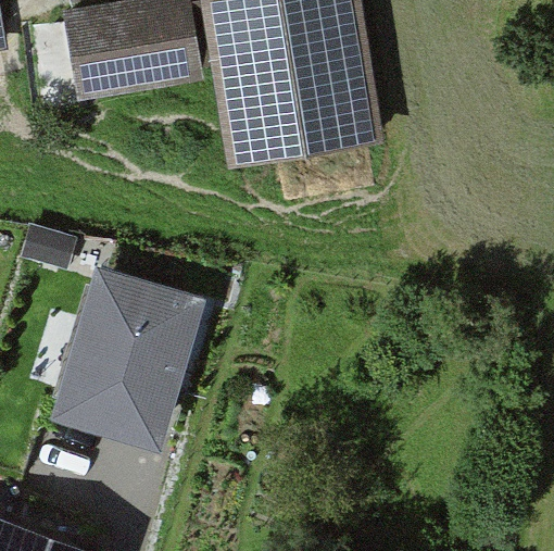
[(361,0),(124,0),(63,10),(77,100),(213,78),(227,165),(383,140),(361,0)]
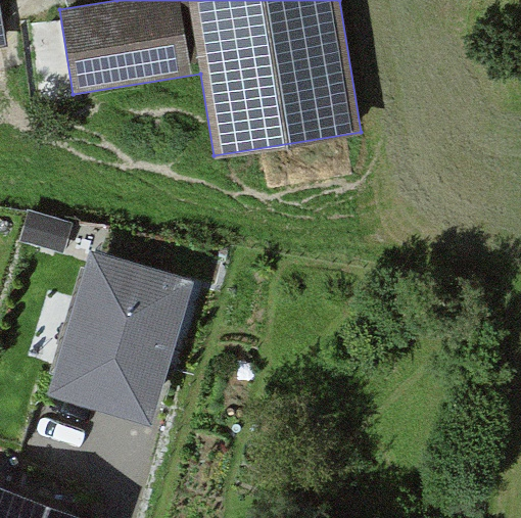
[(72,225),(33,215),(24,248),(62,259),(72,225)]
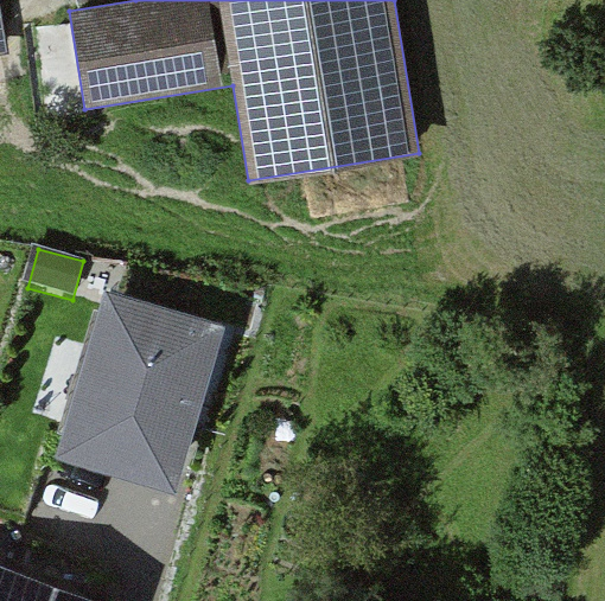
[(217,325),(104,291),(57,447),(171,481),(217,325)]
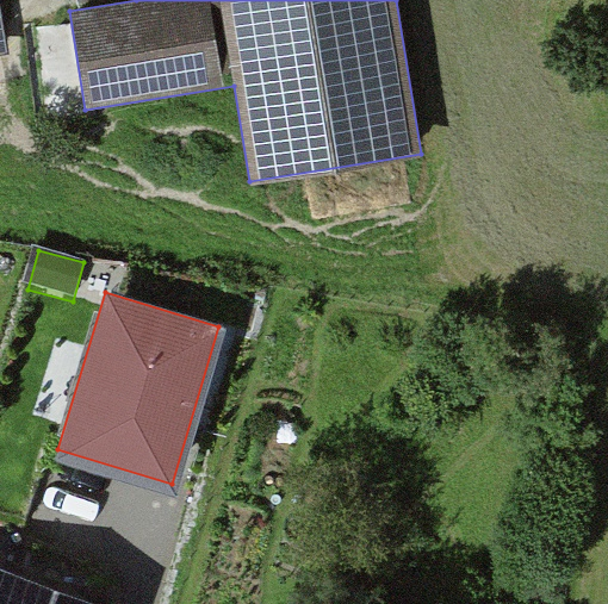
[(97,603),(0,567),(0,603),(97,603)]
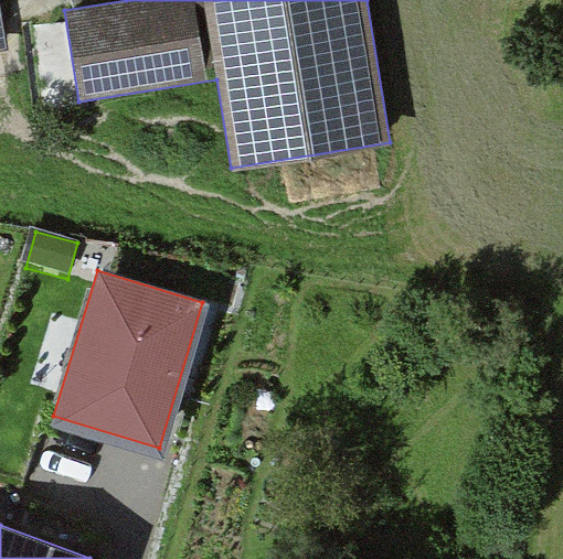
All buildings are outlined.
